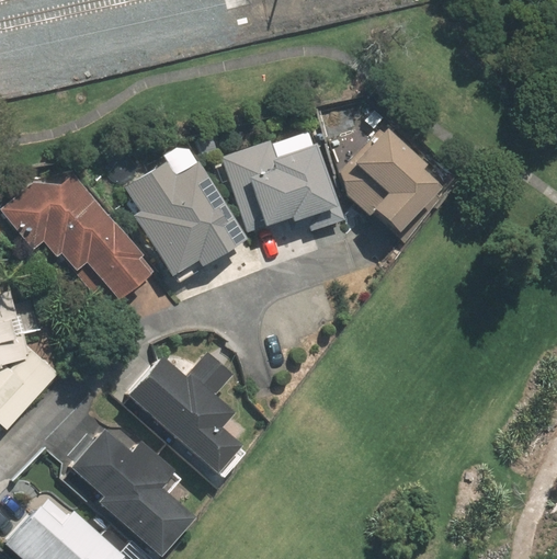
[(425,163),(384,126),(333,180),(371,214),(373,212),(396,232),(439,186),(420,169),(425,163)]
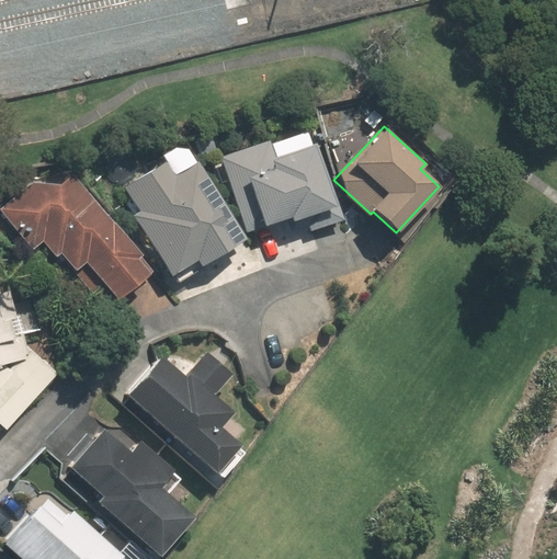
[(345,218),(319,141),(279,156),(273,139),(224,156),(250,231),(291,217),(293,223),(307,217),(311,230),(345,218)]
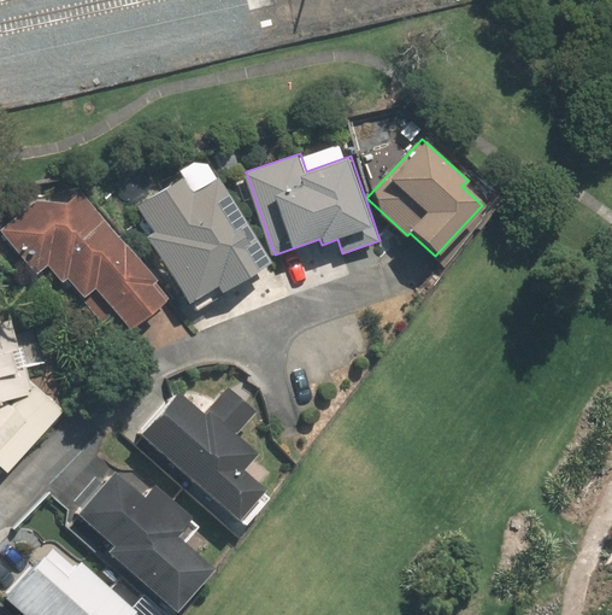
[(216,176),(193,191),(183,176),(139,205),(156,232),(147,236),(189,304),(217,286),(223,294),(271,264),(216,176)]
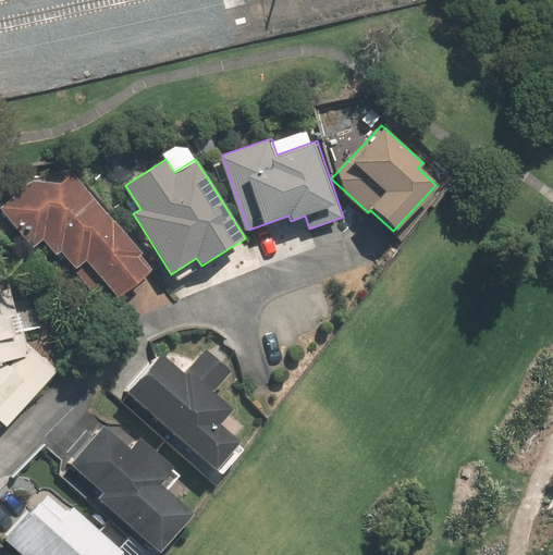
[(35,180),(2,206),(35,248),(46,239),(58,255),(63,250),(76,268),(87,259),(118,298),(152,270),(140,255),(143,253),(76,169),(35,180)]
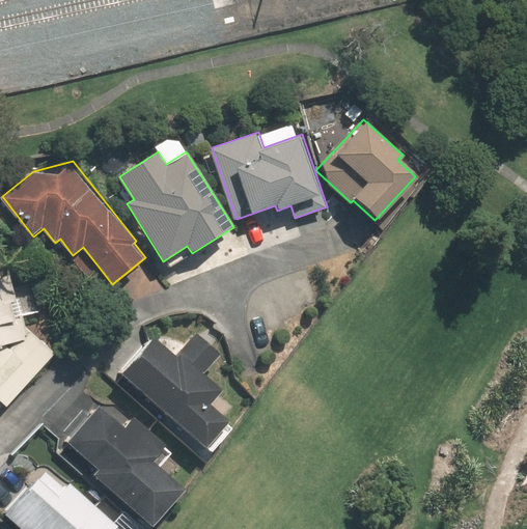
[(0,349),(3,349),(3,346),(28,340),(22,313),(8,316),(0,281),(0,349)]
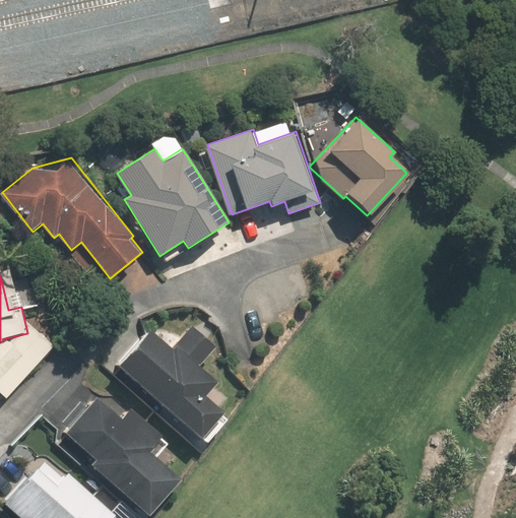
[(192,326),(172,348),(150,329),(118,366),(201,439),(223,414),(204,397),(216,383),(198,367),(215,347),(192,326)]
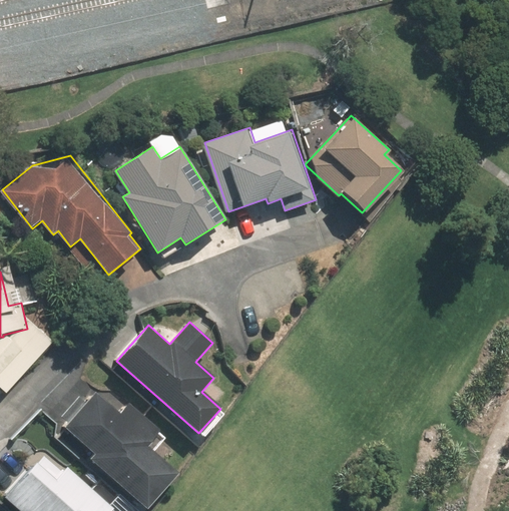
[(161,427),(130,401),(120,413),(95,391),(64,428),(94,453),(88,460),(145,508),(176,471),(146,446),(161,427)]
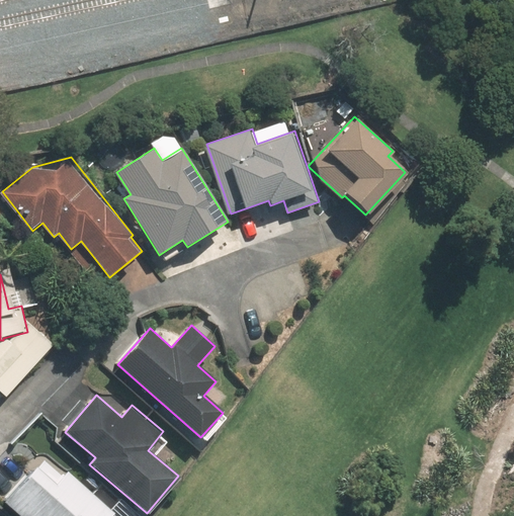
[(111,515),(114,513),(66,470),(63,474),(47,459),(38,469),(35,466),(3,503),(17,515),(111,515)]
